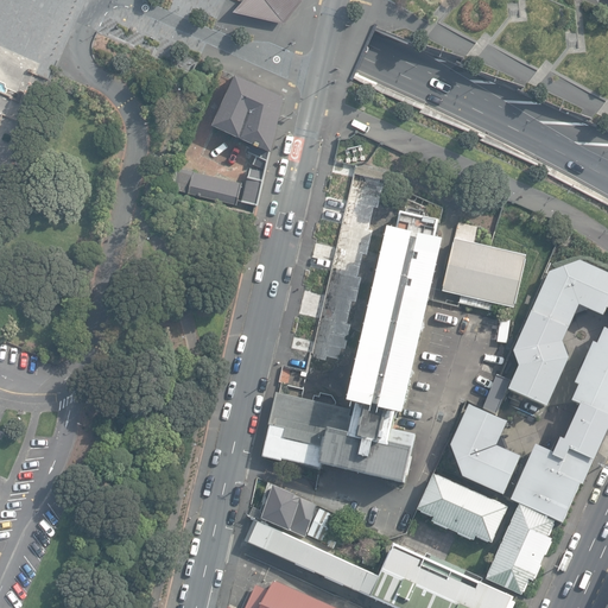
[(303,0),(245,0),(233,13),(285,25),(304,0),(303,0)]
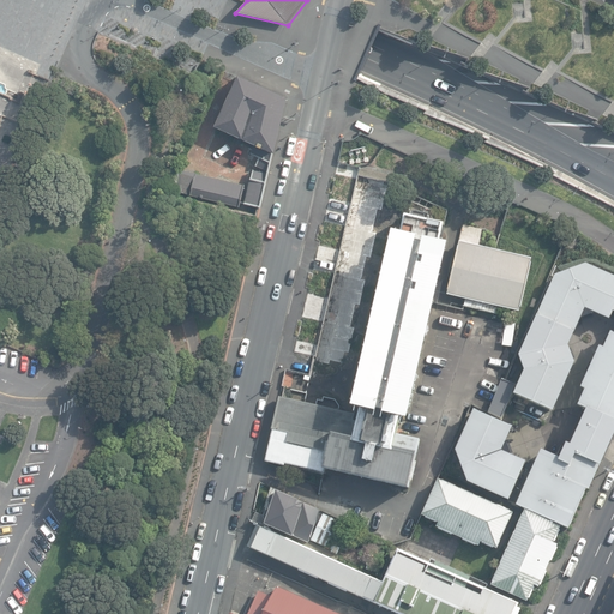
[(288,97),(239,76),(215,126),(256,145),(275,154),(281,130),(288,97)]
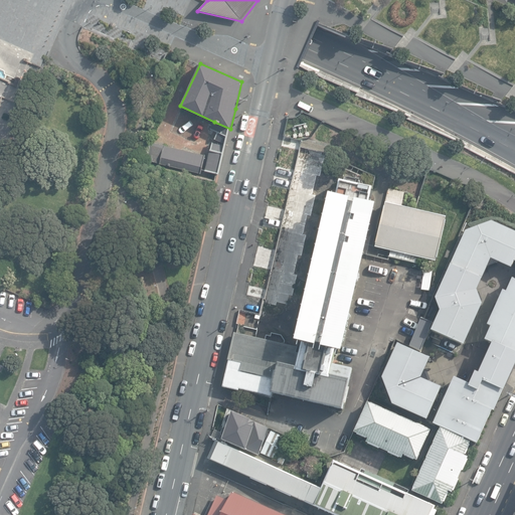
[(228,137),(230,129),(214,122),(210,129),(217,132),(228,137)]
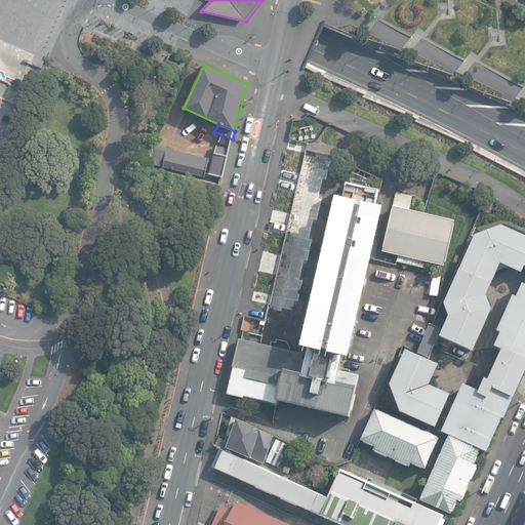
[(231,148),(233,139),(221,134),(218,142),(231,148)]
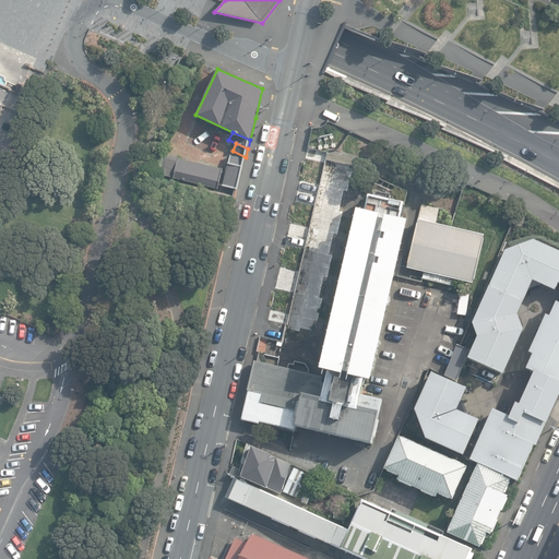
[(351,155),(309,147),(265,323),(312,334),(351,155)]
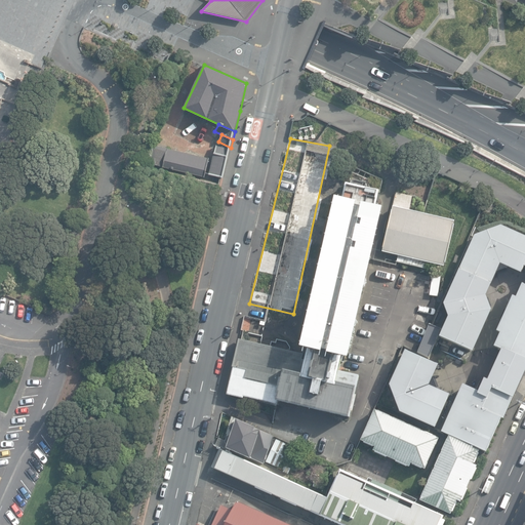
[(224,177),(231,149),(216,145),(209,174),(224,177)]
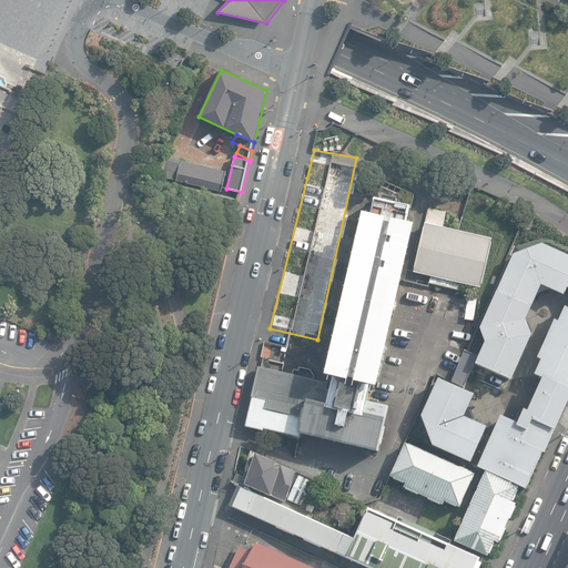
[(162,178),(176,181),(180,164),(166,161),(162,178)]
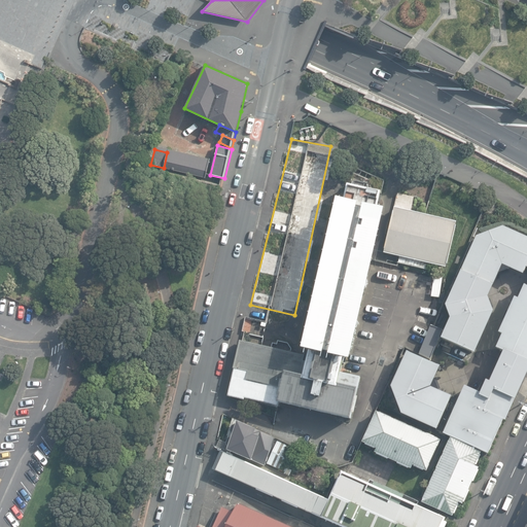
[(164,168),(206,178),(210,159),(168,149),(167,152),(164,168)]
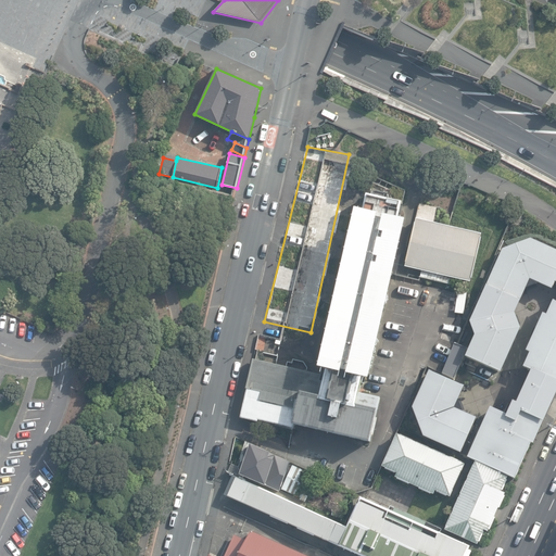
[(404,205),(368,197),(364,212),(355,211),(318,374),(253,361),(241,420),(370,445),(380,399),(358,392),(361,380),(369,381),(407,225),(401,220),(404,205)]
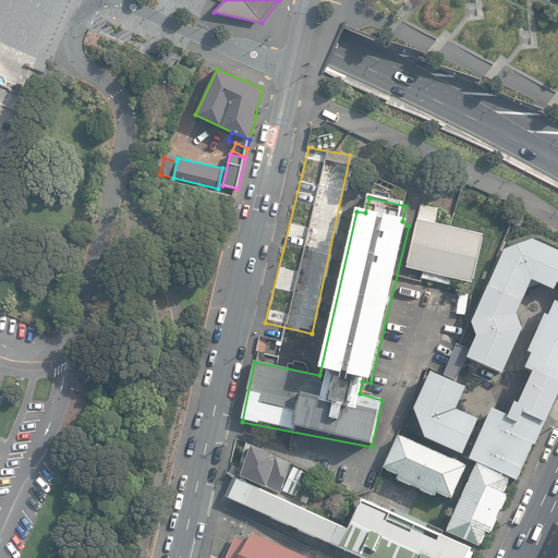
[(484,237),(417,220),(407,268),(472,282),(484,237)]
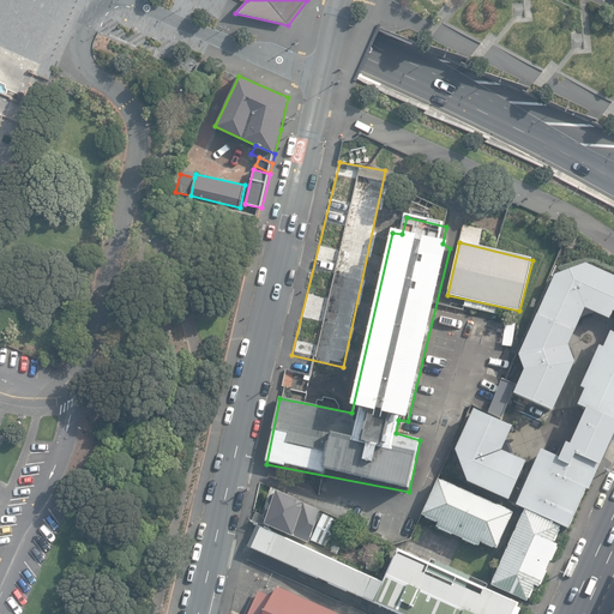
[(516,505),(525,509),(561,525),(569,529),(587,488),(589,489),(613,433),(613,276),(587,264),(555,275),(519,355),(524,369),(513,393),(553,411),(575,362),(569,345),(585,308),(609,319),(613,311),(613,332),(611,331),(603,348),(600,345),(581,386),(585,389),(578,404),(587,408),(570,444),(566,441),(560,457),(541,449),(516,505)]
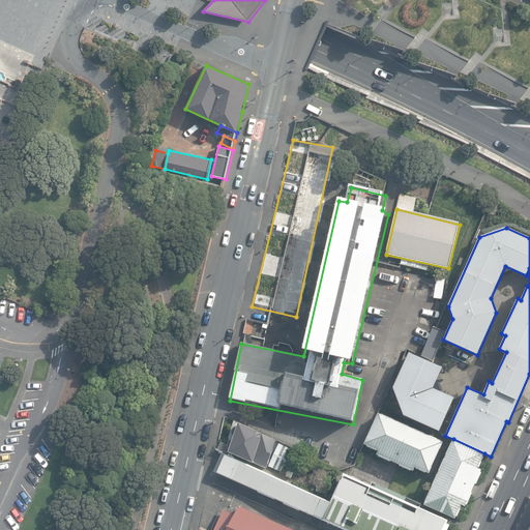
[(434,361),(445,332),(433,328),(421,356),(434,361)]
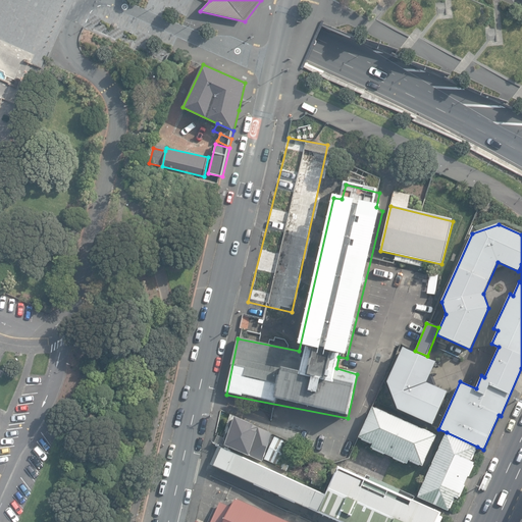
[(398,409),(432,425),(448,392),(426,382),(436,362),(403,348),(387,382),(398,409)]
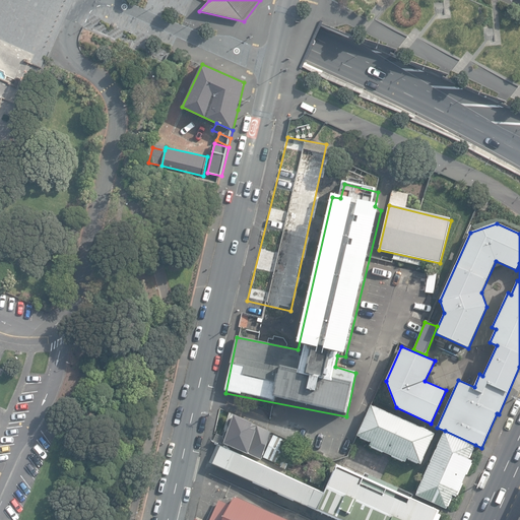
[(435,434),(371,405),(358,436),(372,442),(370,446),(405,462),(407,458),(421,465),(435,434)]
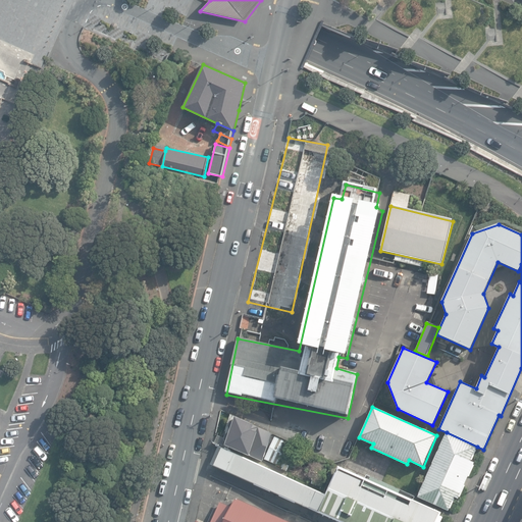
[(223,448),(224,446),(263,462),(272,433),(230,414),(223,434),(219,432),(214,444),(223,448)]
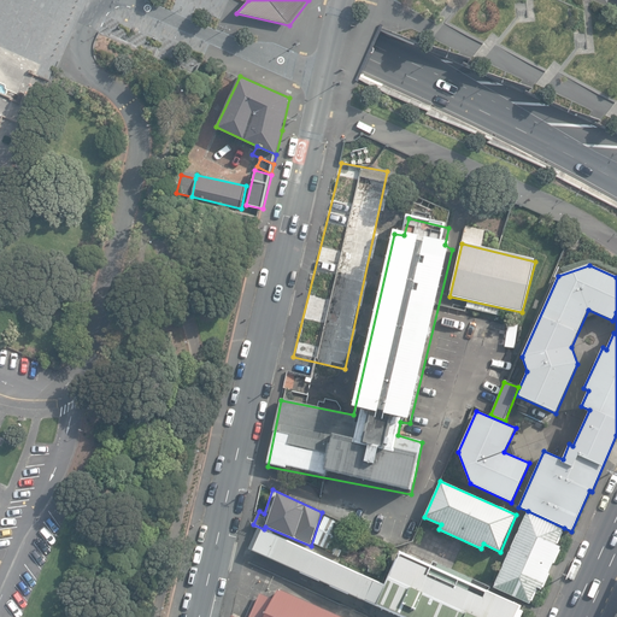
[(557,545),(564,528),(528,511),(493,588),(530,604),(538,588),(541,589),(560,546),(557,545)]
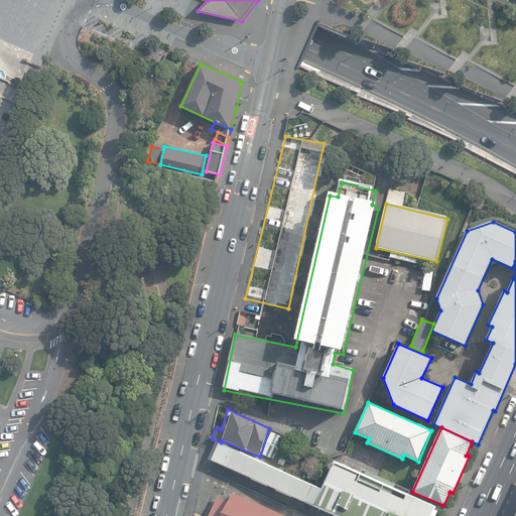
[(271,431),(261,454),(280,463),(290,440),(271,431)]
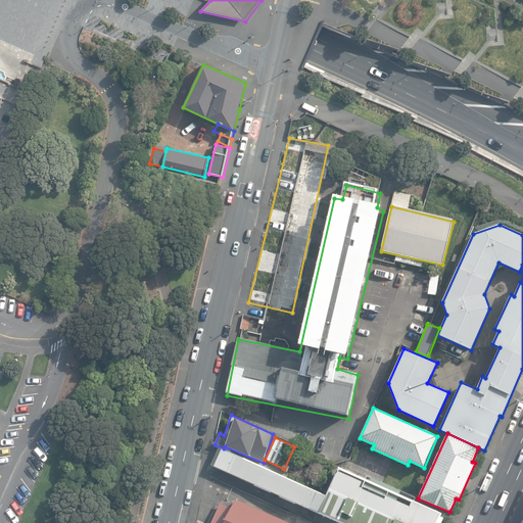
[(320,513),(327,496),(219,447),(210,466),(310,510),(311,509),(320,513)]
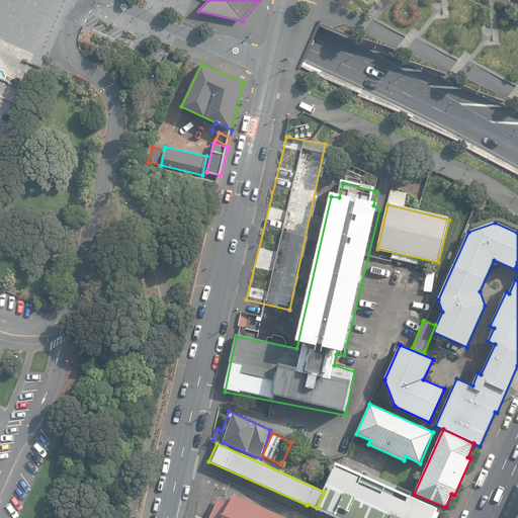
[(324,492),(317,508),(338,517),(437,517),(440,513),(437,512),(438,509),(411,496),(412,493),(363,471),(362,475),(337,463),(324,492)]
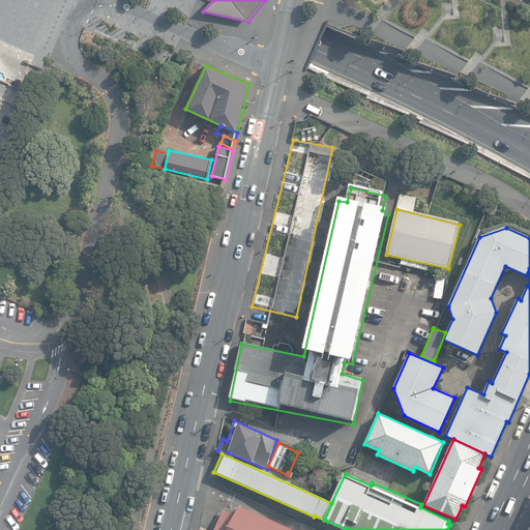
[(294,529),(238,505),(234,514),(224,509),(213,529),(202,529),(199,529),(198,529),(294,529)]
